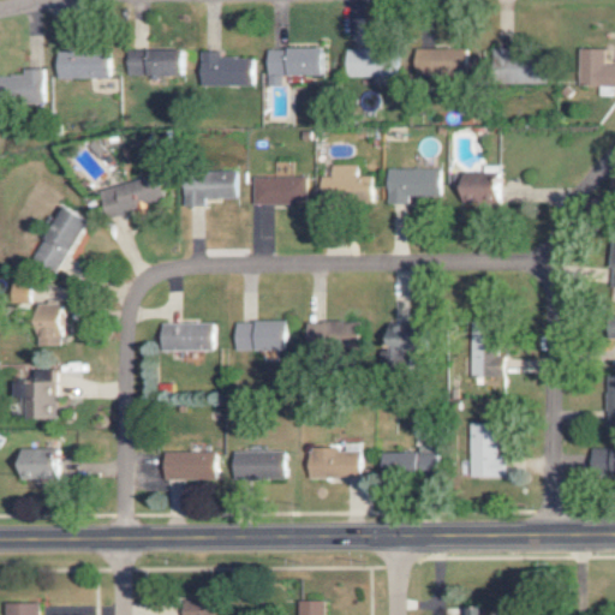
[(399,49),(346,47),(346,76),(366,77),(366,84),(378,84),(380,75),(398,76),(399,49)]
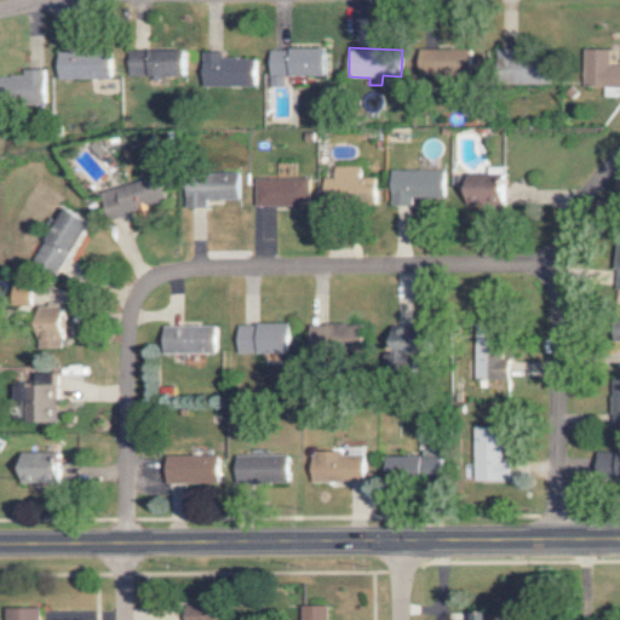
[(326,75),(325,49),(268,50),(268,86),(283,86),(283,76),(326,75)]
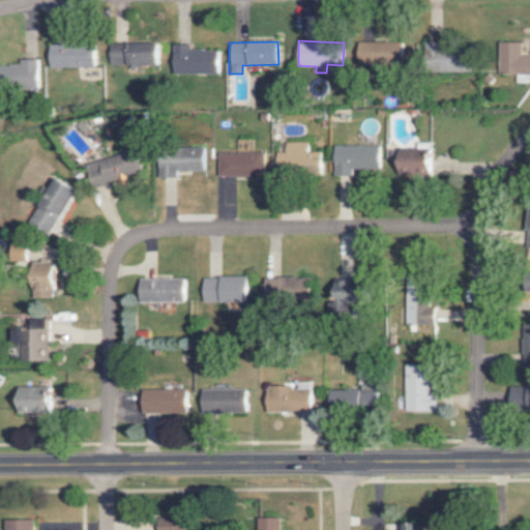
[(404,41),(366,42),(367,55),(359,55),(359,66),(407,65),(407,50),(404,50),(404,41)]
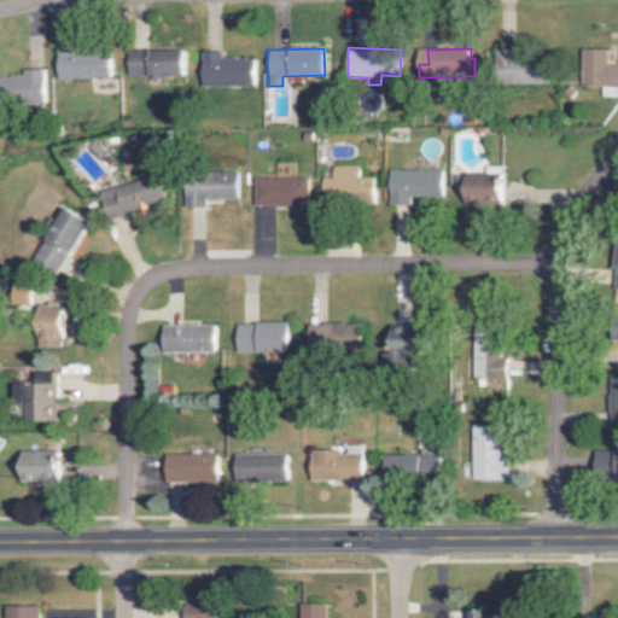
[(582,85),(617,86),(617,65),(608,65),(610,50),(583,48),(582,85)]
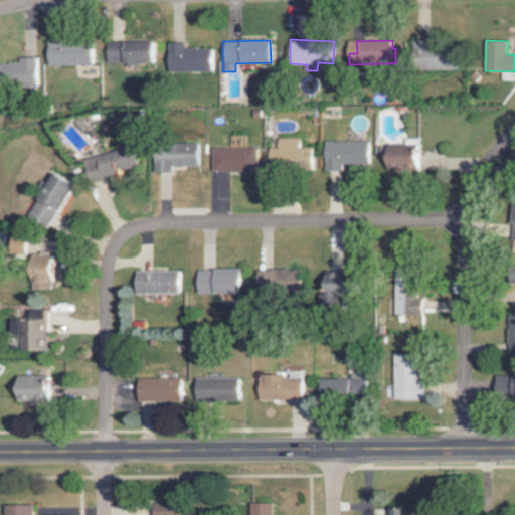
[(93,43),(47,42),(47,64),(93,65),(93,43)]
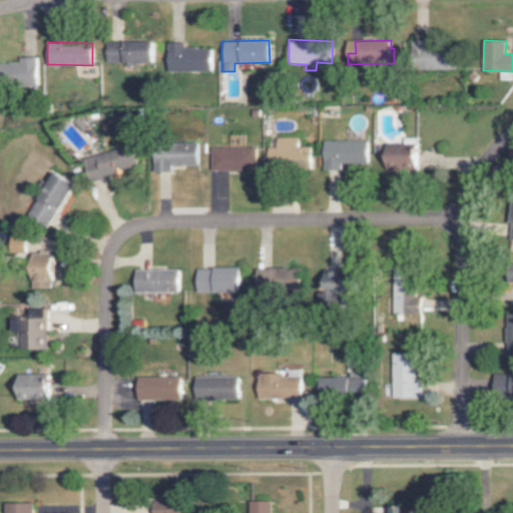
[(104,62),(153,63),(153,42),(105,42),(104,62)]
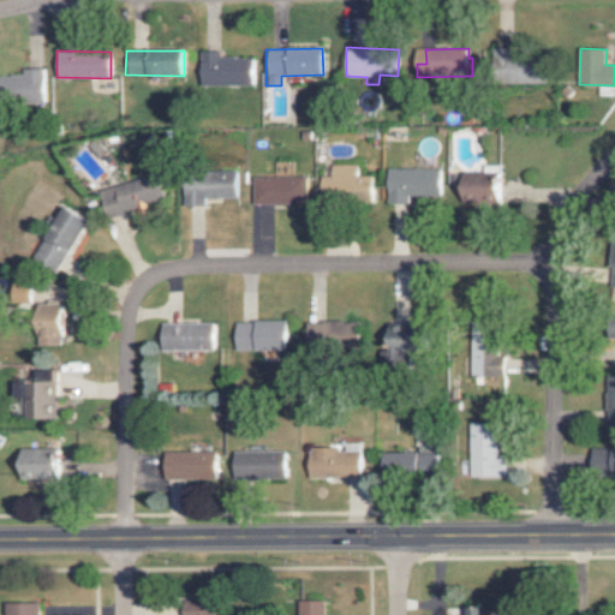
[(197,84),(252,85),(252,58),(219,57),(219,52),(198,52),(197,84)]
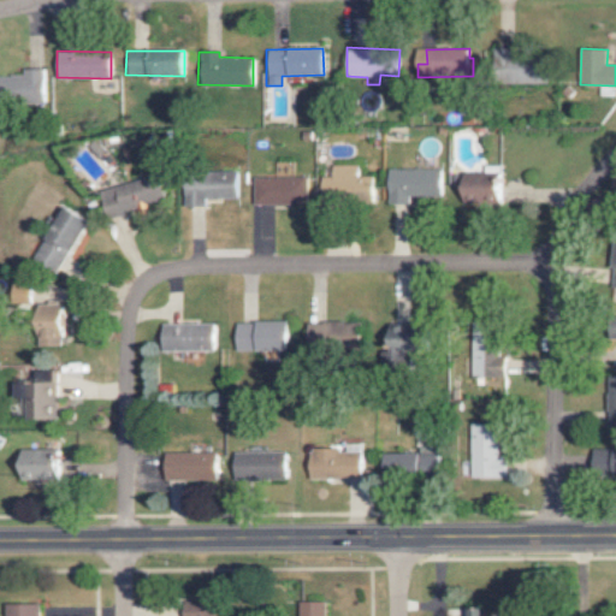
[(43,69),(24,69),(24,76),(0,76),(0,104),(45,104),(43,69)]
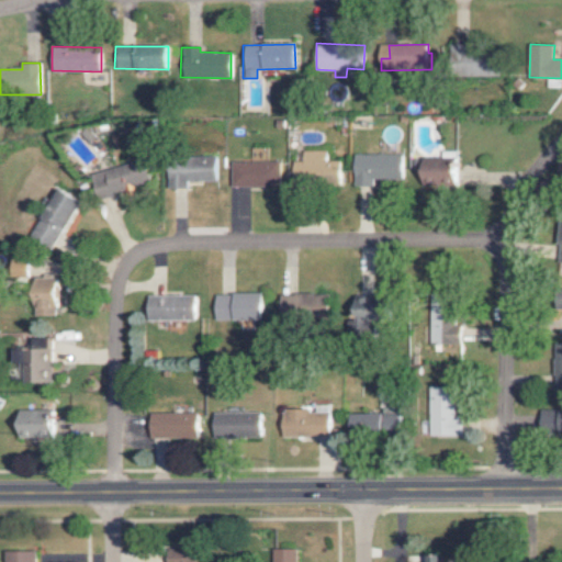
[(302,152),(302,160),(292,161),(294,186),(341,183),(340,160),(326,161),(326,150),(302,152)]
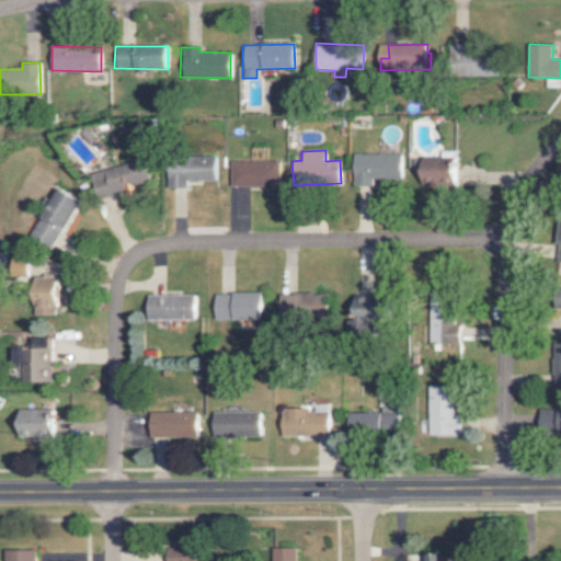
[(354,153),(353,185),(373,186),(373,179),(402,179),(403,155),(354,153)]
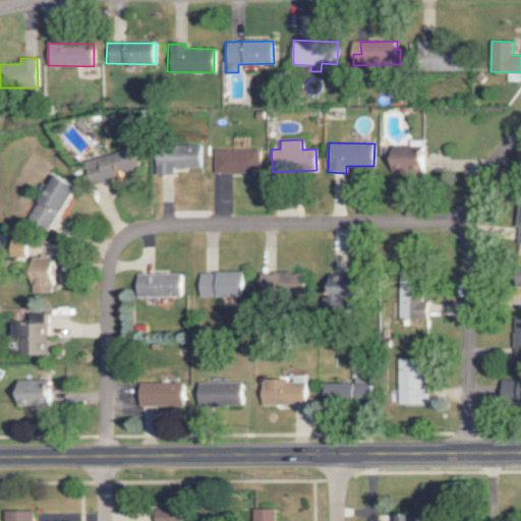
[(393,146),(393,171),(426,171),(427,147),(393,146)]
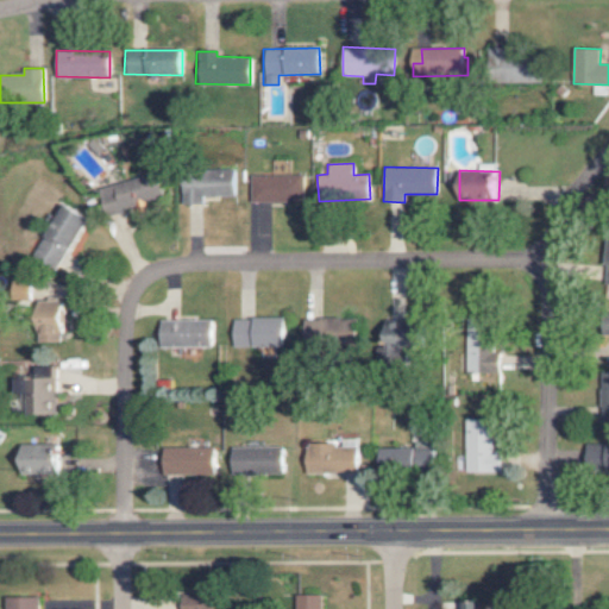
[(100,183),(106,214),(137,208),(137,213),(149,211),(146,202),(165,199),(161,173),(100,183)]
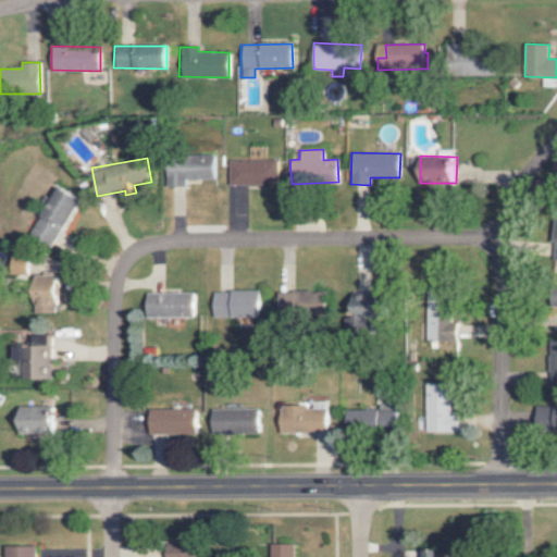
[(185,178),(215,180),(215,159),(166,158),(166,186),(185,187),(185,178)]
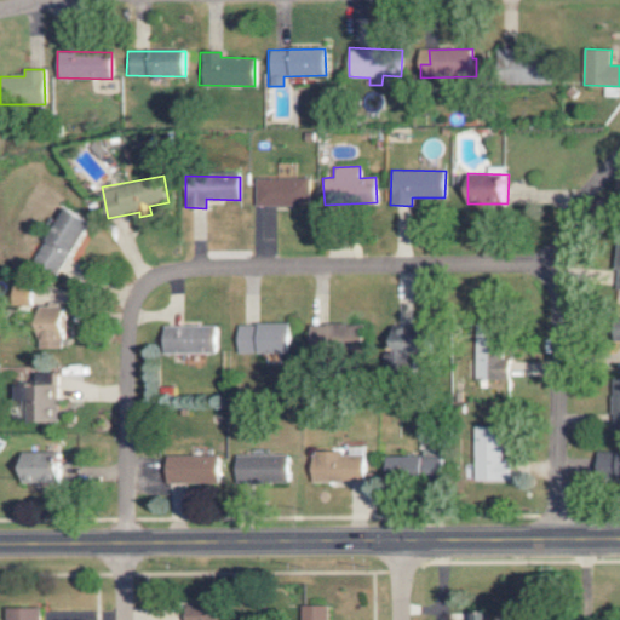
[(310,177),(254,178),(254,207),(310,205),(310,177)]
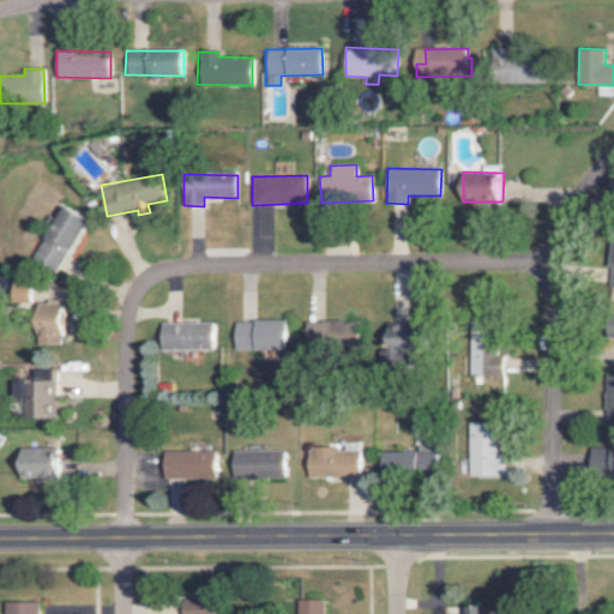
[(91,220),(68,205),(35,257),(58,272),(91,220)]
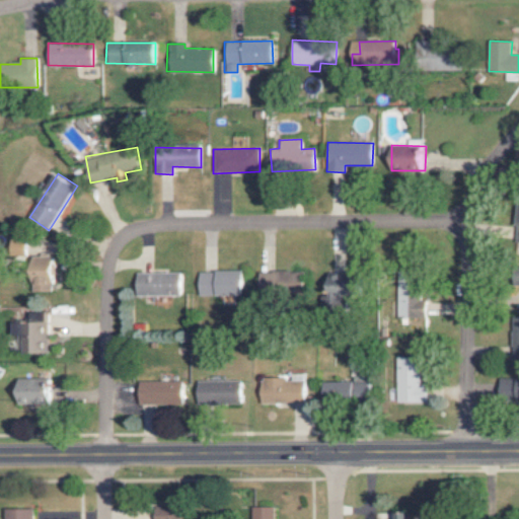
[(59,292),(58,255),(35,256),(36,283),(38,283),(38,292),(59,292)]
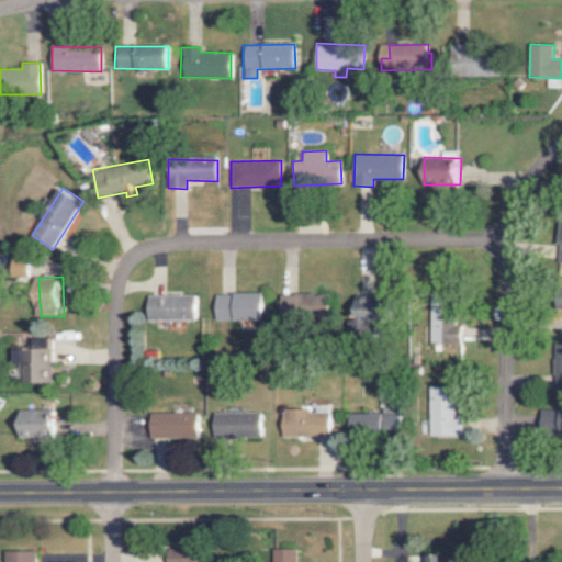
[(267,293),(215,294),(216,321),(267,318),(267,293)]
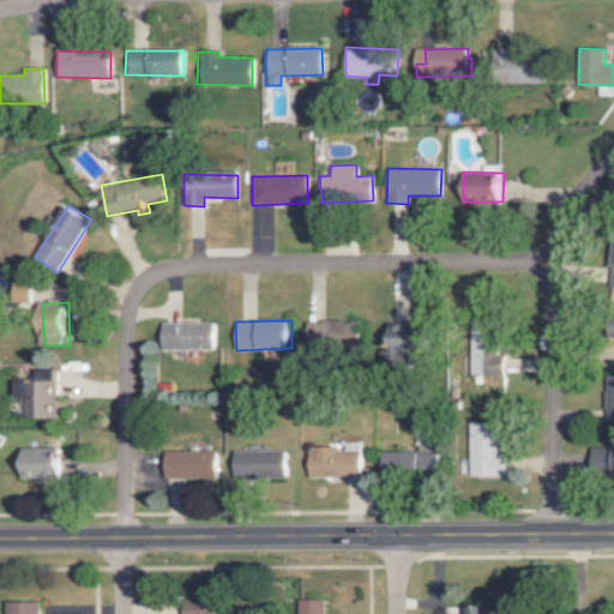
[(309,321),(309,348),(362,347),(362,320),(309,321)]
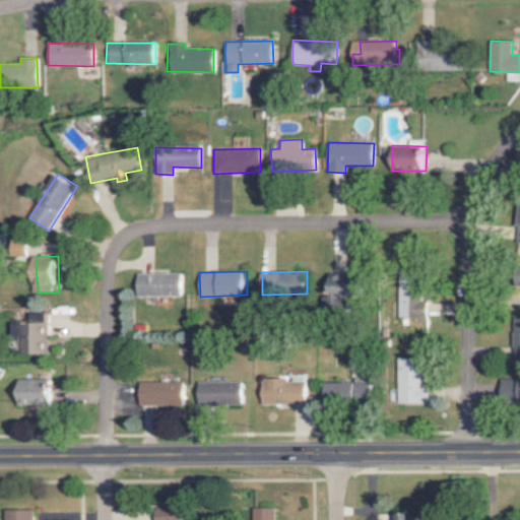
[(138,296),(184,297),(184,273),(139,273),(138,296)]
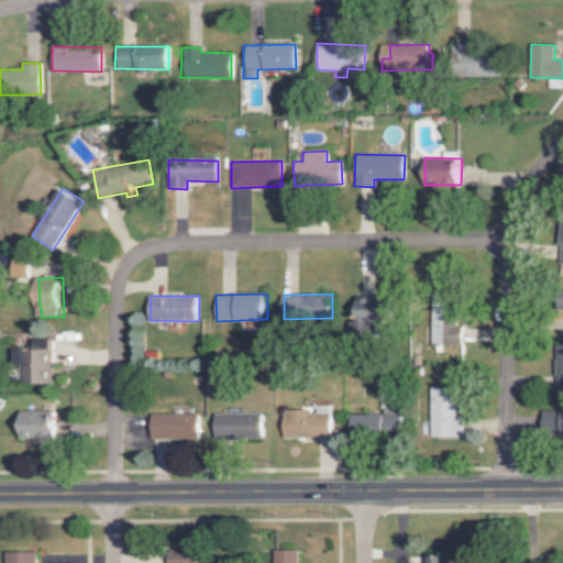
[(394,322),(393,296),(357,297),(357,323),(394,322)]
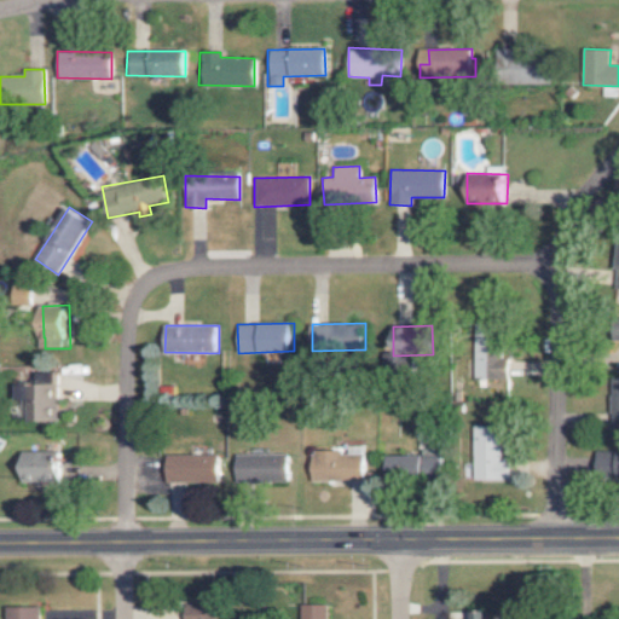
[(510,380),(510,358),(503,358),(503,350),(476,350),(475,379),(510,380)]
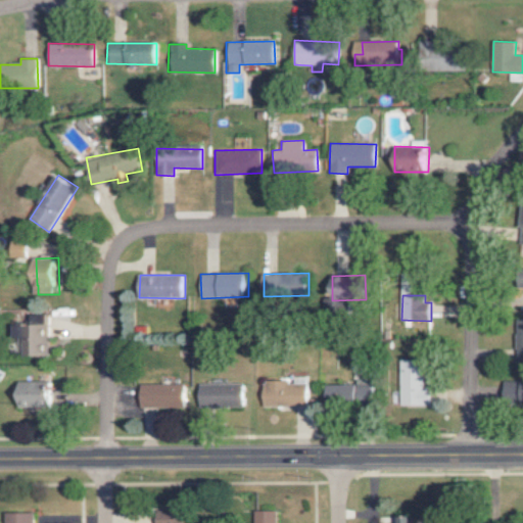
[(52,357),(53,316),(26,315),(25,355),(52,357)]
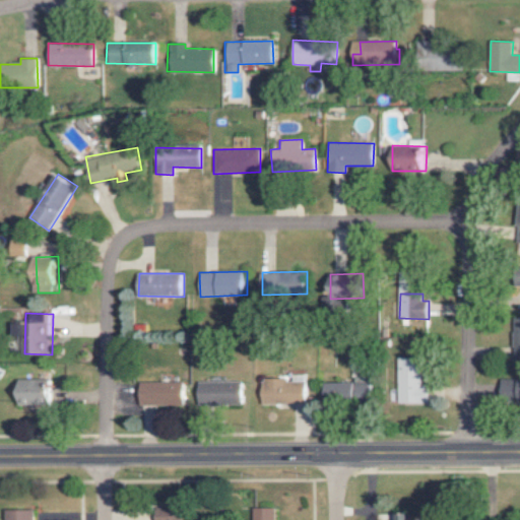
[(519,318),(513,318),(515,376),(502,376),(503,399),(519,398),(519,318)]
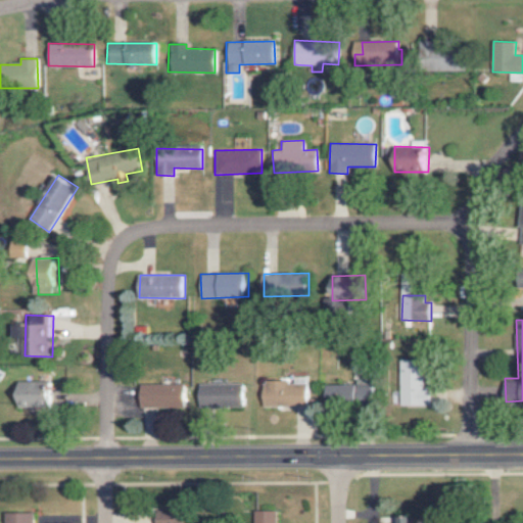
[(400,406),(431,406),(432,387),(424,387),(424,360),(401,360),(400,406)]
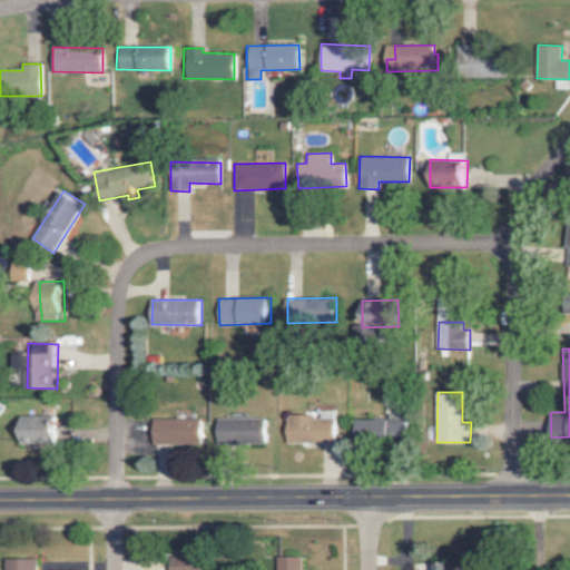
[(21,416),(22,444),(60,443),(59,415),(21,416)]
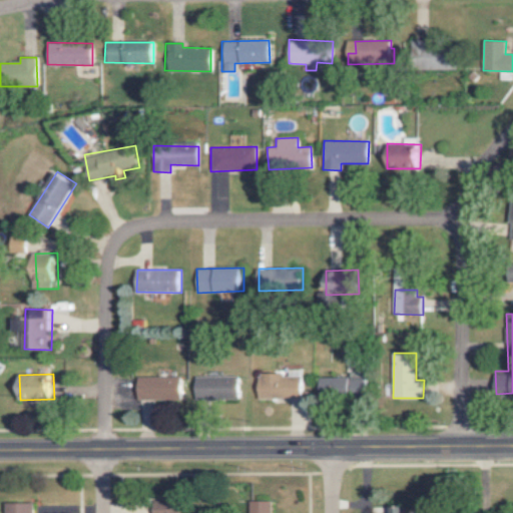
[(305,399),(305,376),(261,375),(261,398),(305,399)]
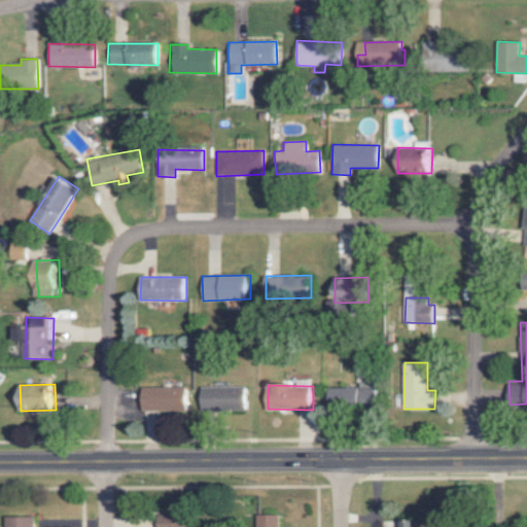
[(143,410),(189,411),(189,388),(143,387),(143,410)]
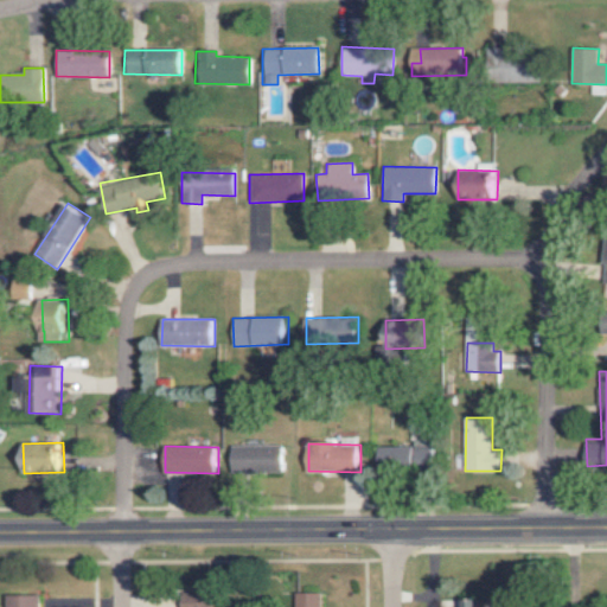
[(285,473),(286,447),(234,446),(232,472),(285,473)]
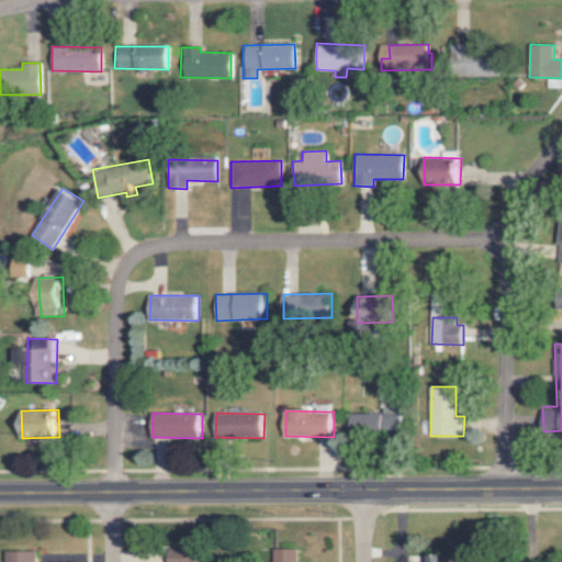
[(355,438),(403,437),(403,413),(353,414),(355,438)]
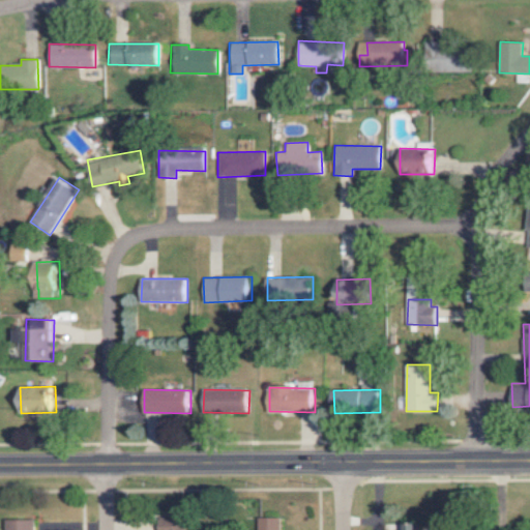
[(186,529),(186,517),(164,517),(163,529),(186,529)]
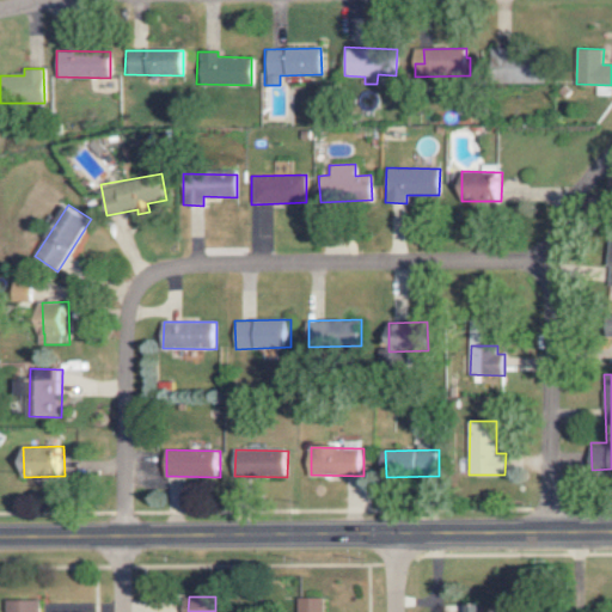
[(299,611),(326,611),(326,597),(300,597),(299,611)]
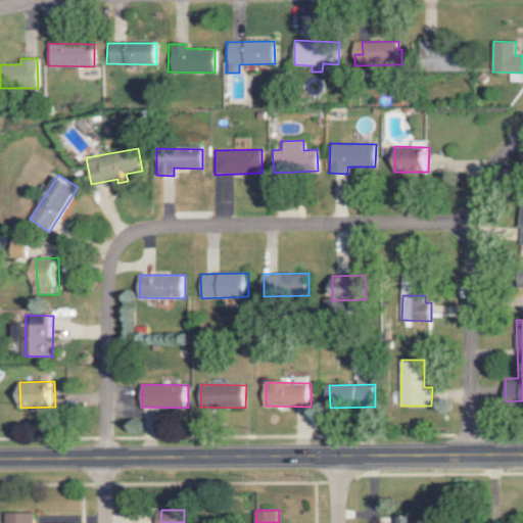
[(35,522),(35,512),(18,512),(18,522),(35,522)]
